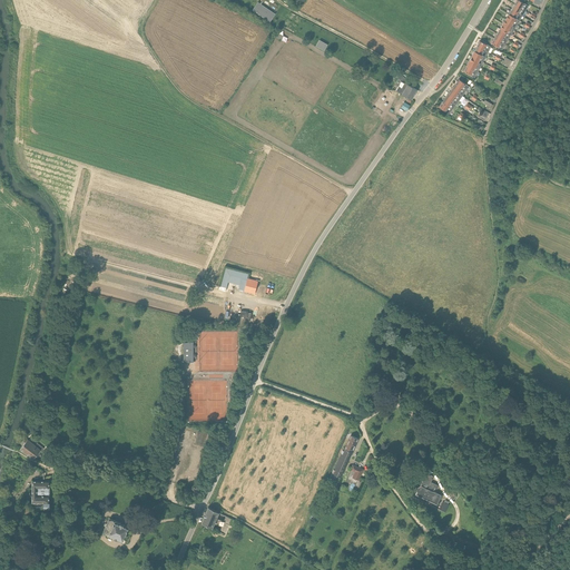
[(517,0),(514,5),(526,11),(529,6),(524,3),(523,3),(517,0)]
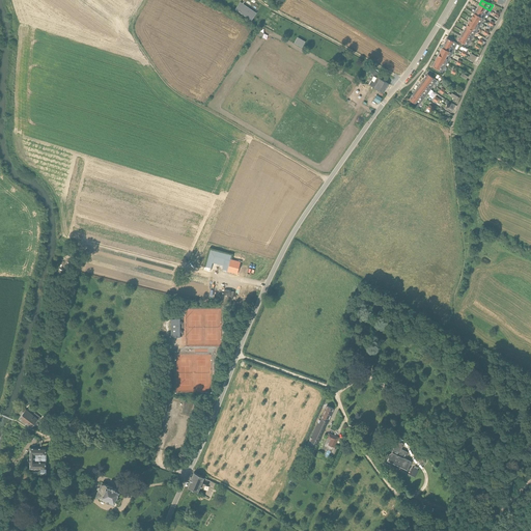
[(251,20),(255,15),(240,4),(235,9),(251,20)]
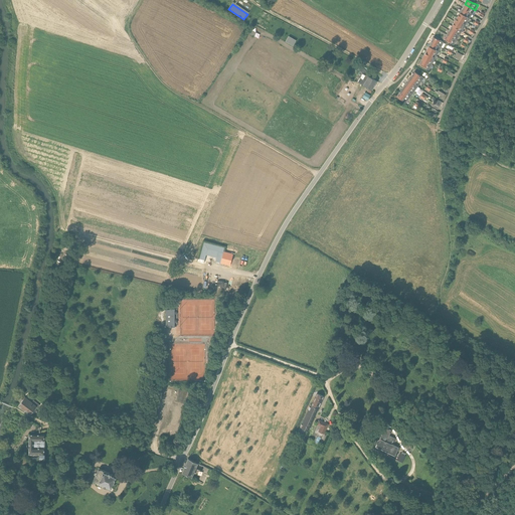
[(472,14),(475,10),(465,4),(463,9),(472,14)]
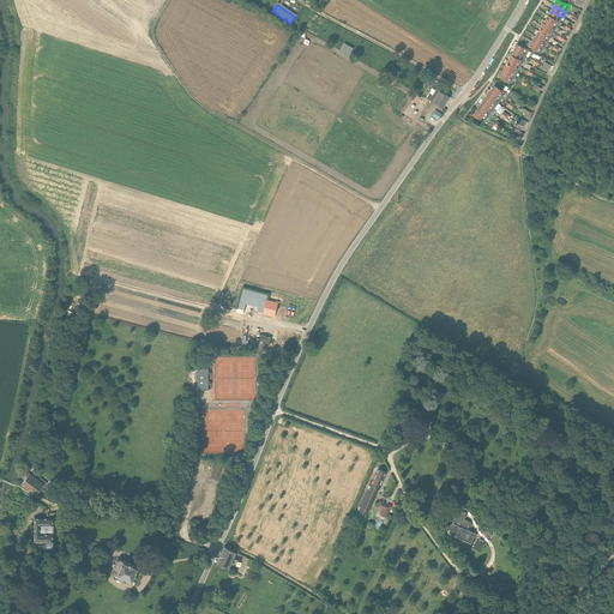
[(560,23),(563,17),(552,11),(548,16),(560,23)]
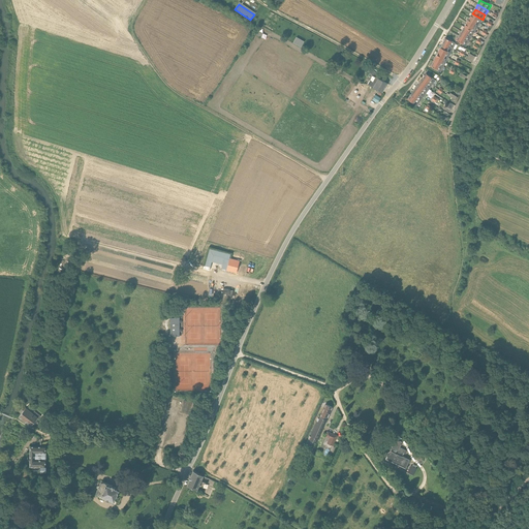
[(479,24),(483,20),(472,13),(469,18),(479,24)]
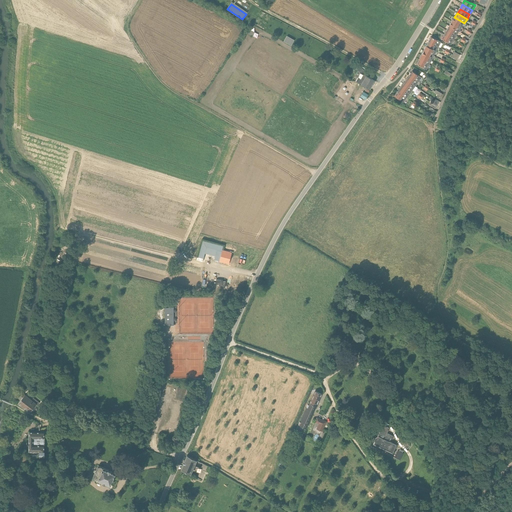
[(462,27),(464,23),(454,17),(452,21),(462,27)]
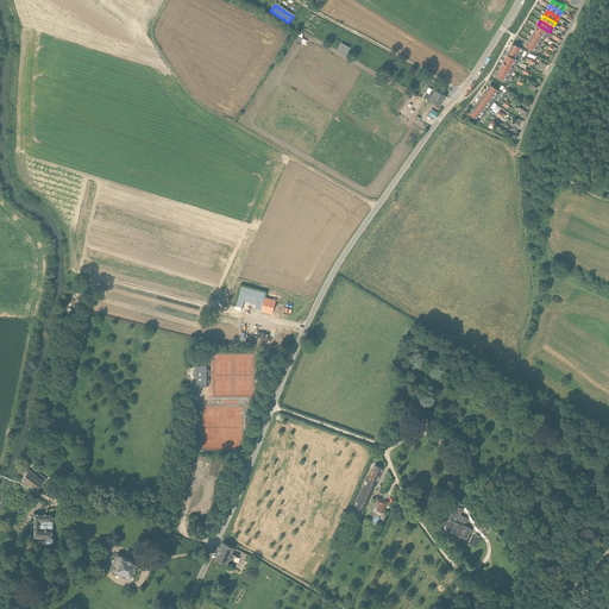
[(546,38),(550,32),(538,25),(534,31),(546,38)]
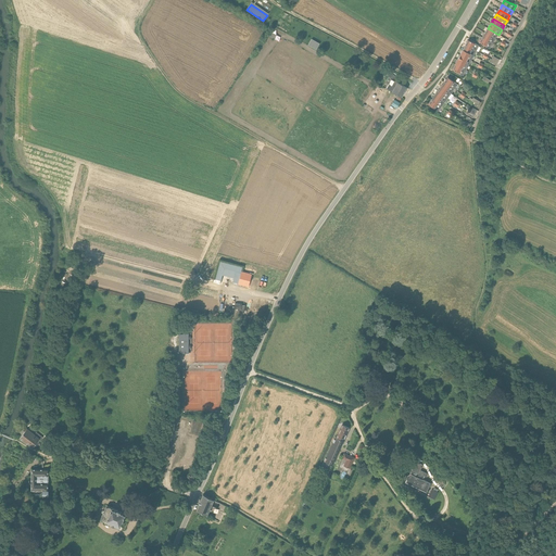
[(496,39),(498,35),(488,28),(485,33),(496,39)]
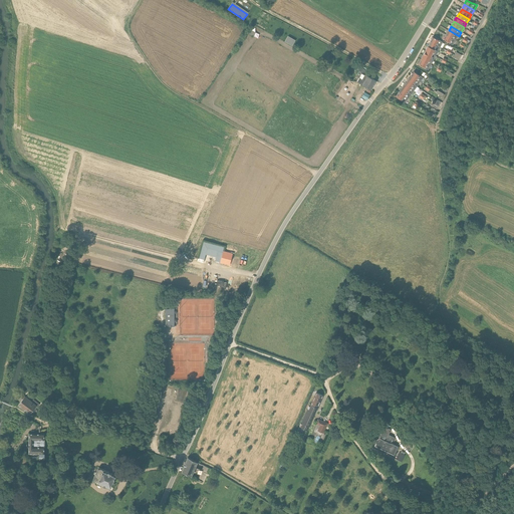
[(456,40),(459,36),(449,30),(446,34),(456,40)]
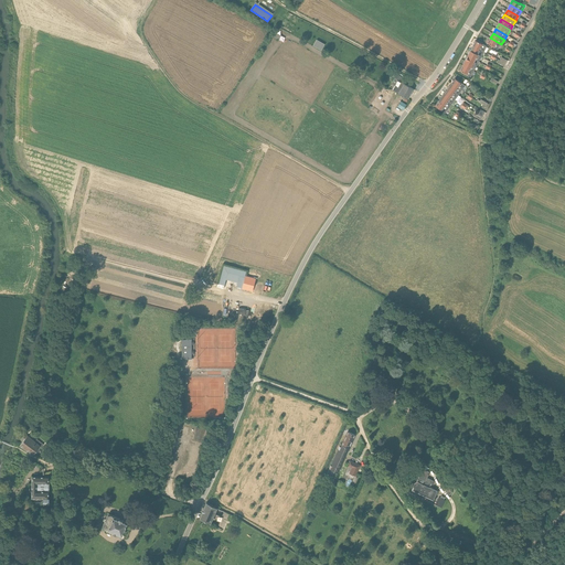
[(498,50),(501,44),(490,38),(487,43),(498,50)]
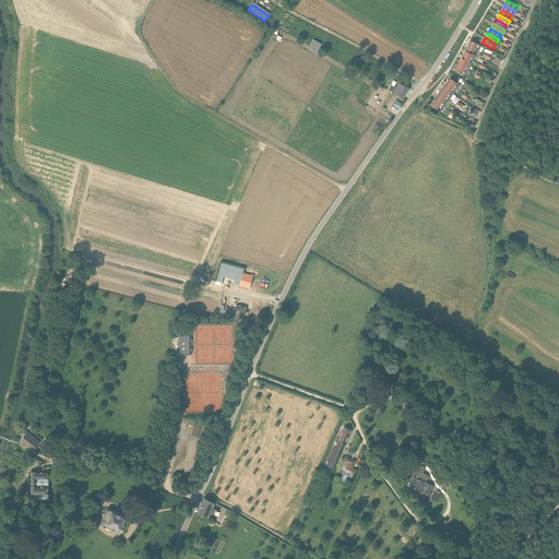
[(318,50),(321,45),(313,40),(310,46),(318,50)]
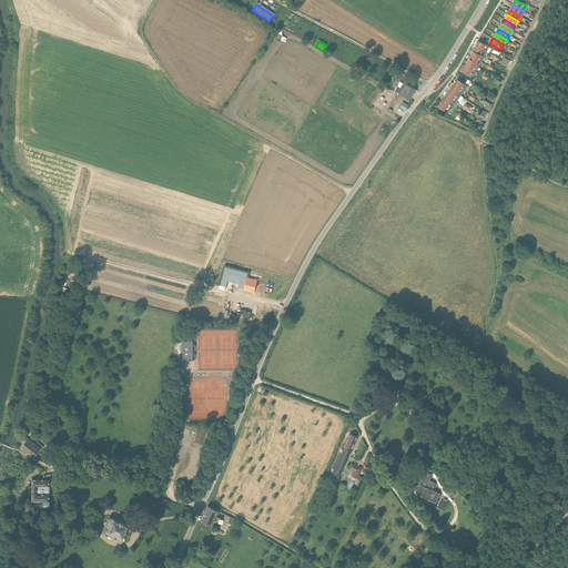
[(486,52),(489,47),(478,41),(475,47),(486,52)]
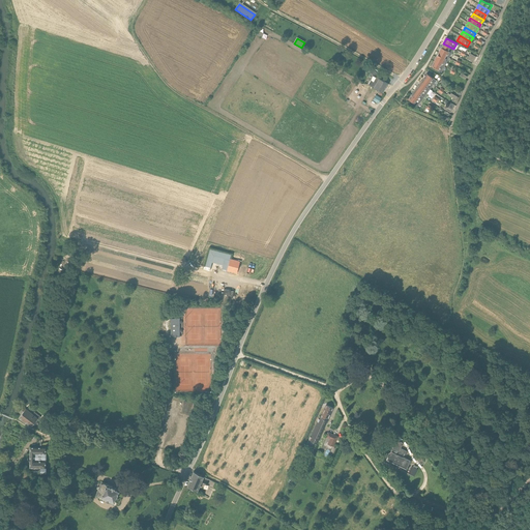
[(451,54),(453,49),(443,43),(441,48),(451,54)]
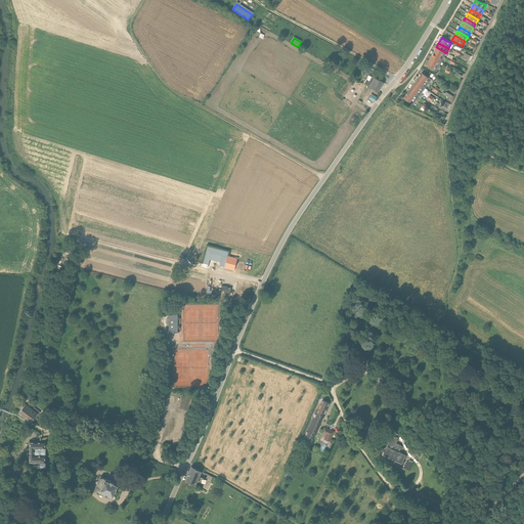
[(434,52),(444,57),(446,53),(436,47),(434,52)]
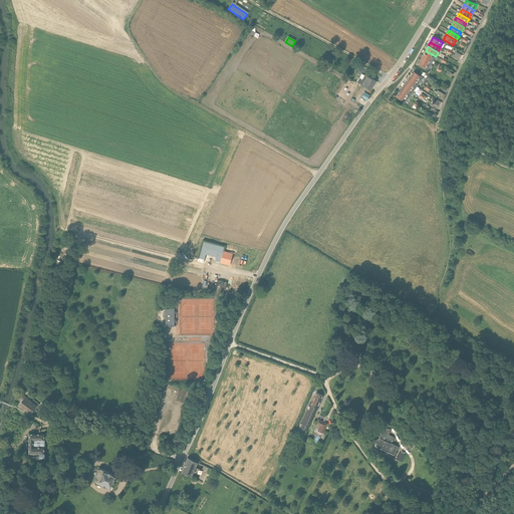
[(423,55),(433,61),(436,56),(426,51),(423,55)]
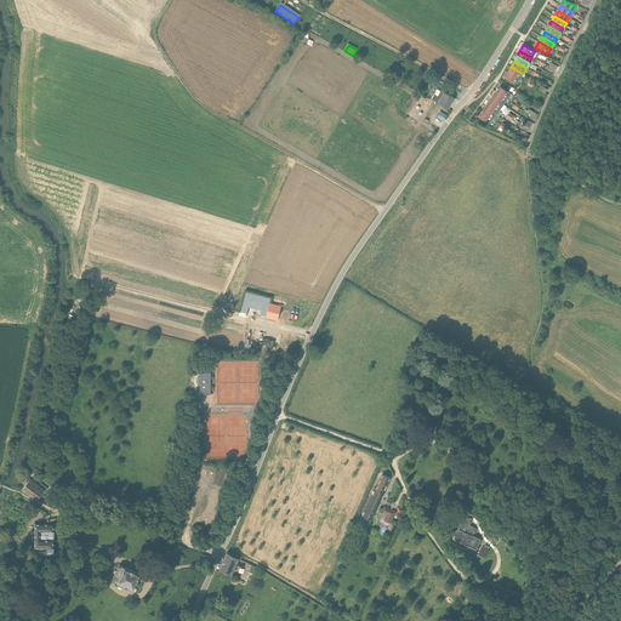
[(508,73),(520,79),(523,74),(511,67),(508,73)]
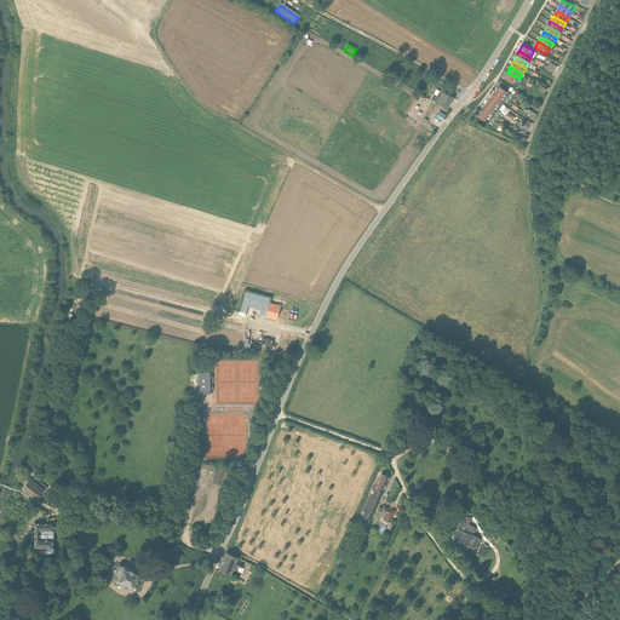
[(517,85),(520,79),(507,73),(505,78),(517,85)]
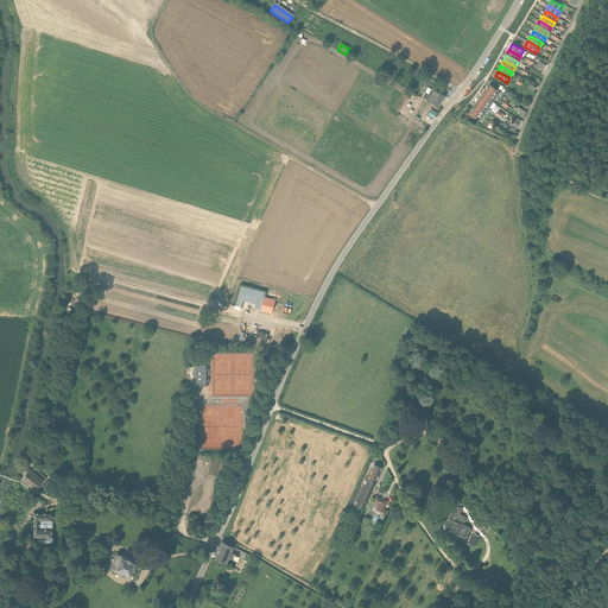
[(496,97),(500,93),(489,84),(486,90),(496,97)]
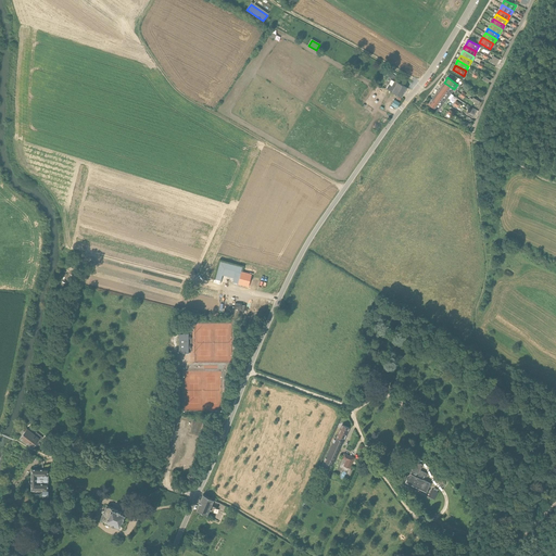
[(387,89),(402,98),(407,88),(394,81),(391,79),(387,89)]
